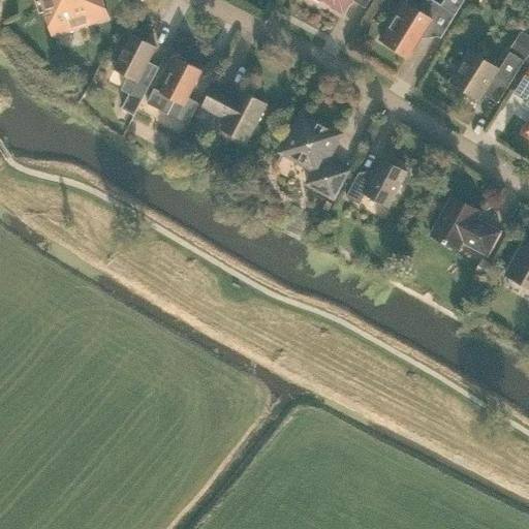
[(102,0),(41,0),(54,36),(110,19),(102,0)]
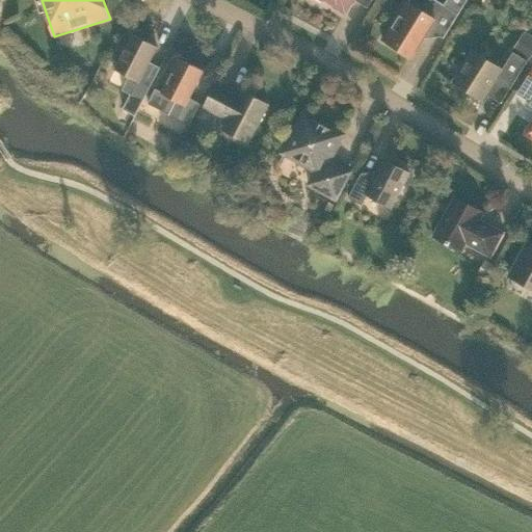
[(323,0),(325,0),(346,12),(352,0),(354,0),(368,7),(372,0),(321,0),(323,1),(323,0)]
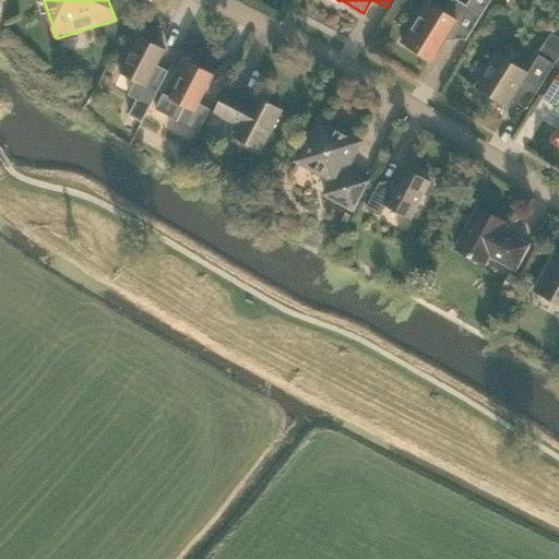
[(466,40),(483,14),(490,0),(470,0),(466,6),(459,0),(452,0),(431,0),(430,2),(427,1),(402,42),(432,61),(451,31),(466,40)]
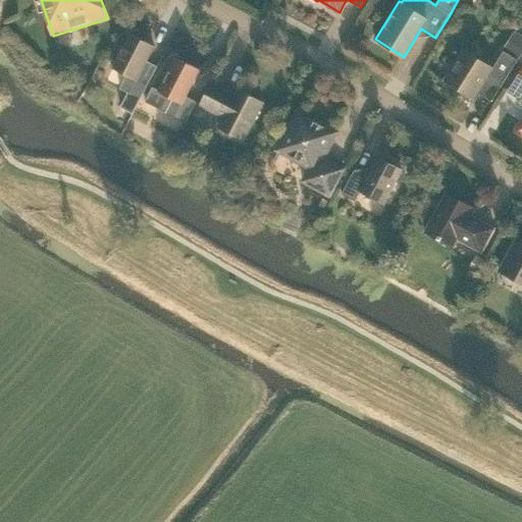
[(478,93),(491,102),(518,60),(521,53),(521,35),(514,31),(502,50),(504,51),(492,68),(464,50),(445,80),(475,99),(478,93)]
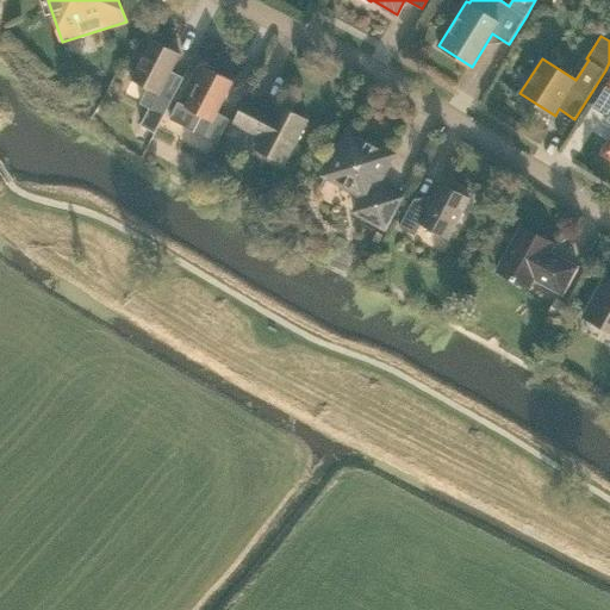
[(149,88),(141,104),(149,107),(139,125),(155,132),(182,76),(172,72),(180,54),(154,41),(132,80),(149,88)]
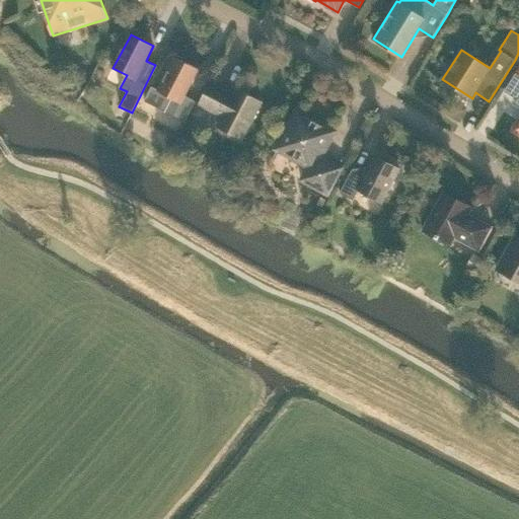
[(184,122),(196,101),(184,95),(198,69),(175,57),(158,90),(152,86),(144,101),(184,122)]
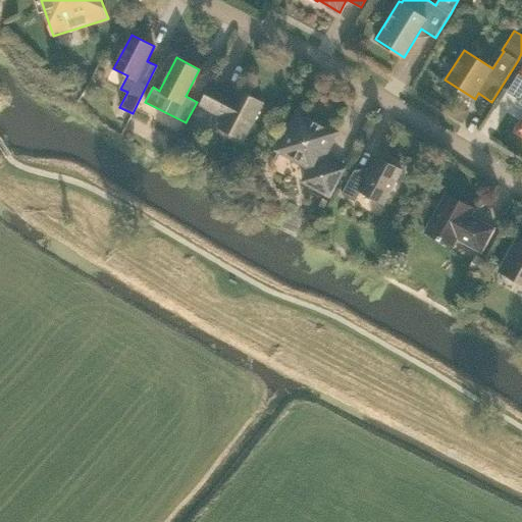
[(517,99),(514,104),(521,108),(521,122),(517,131),(521,133),(521,64),(505,91),(517,99)]
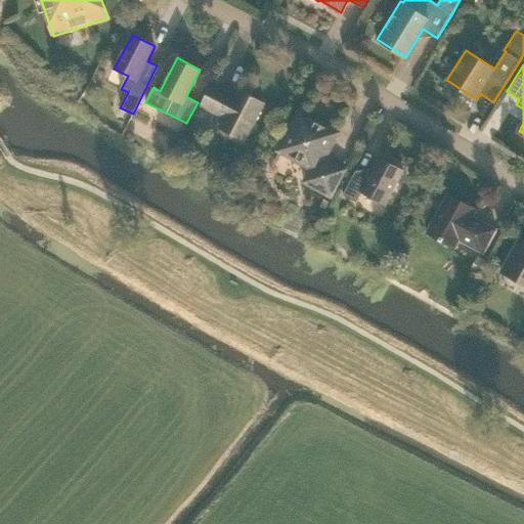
[(202,105),(224,118),(220,127),(245,140),(264,103),(238,90),(235,95),(213,84),(202,105)]
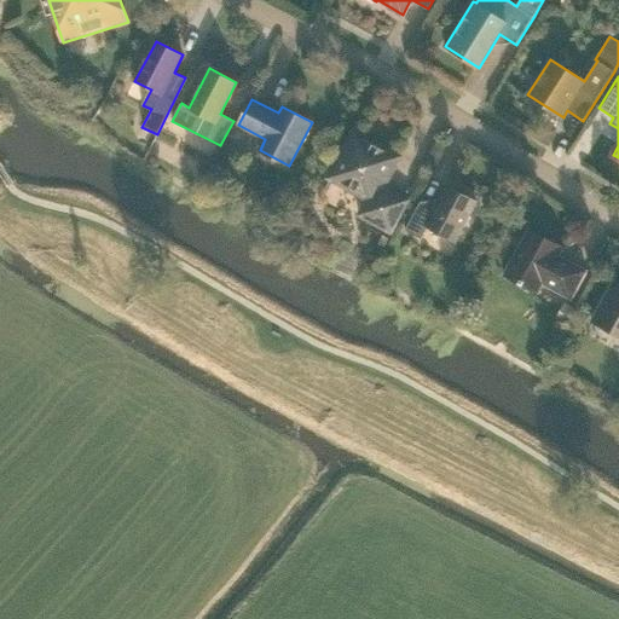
[(392,232),(409,200),(383,186),(399,157),(354,133),(330,178),(369,198),(359,215),(392,232)]
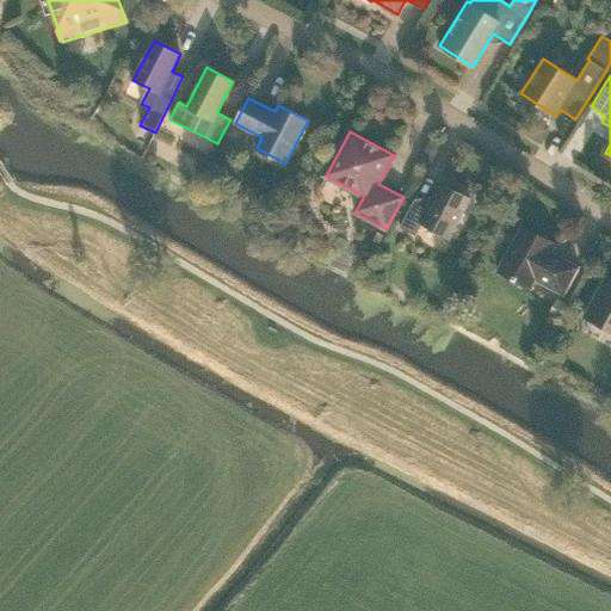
[(227,170),(211,162),(205,176),(220,183),(227,170)]
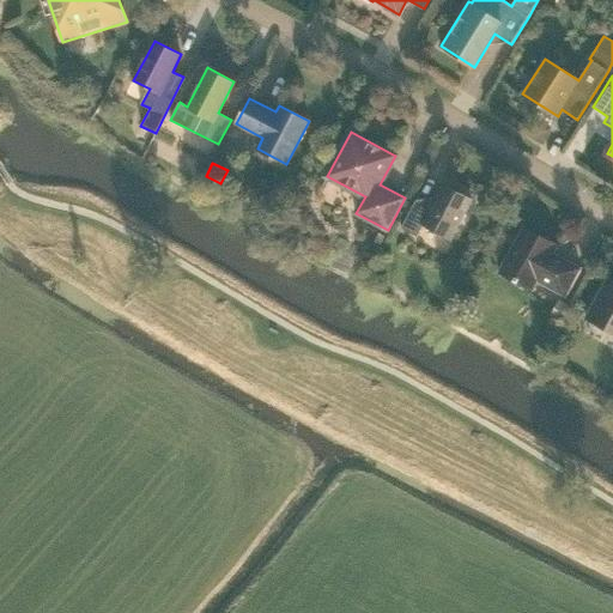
[(401,228),(418,237),(424,225),(450,240),(472,199),(444,184),(431,208),(417,200),(401,228)]
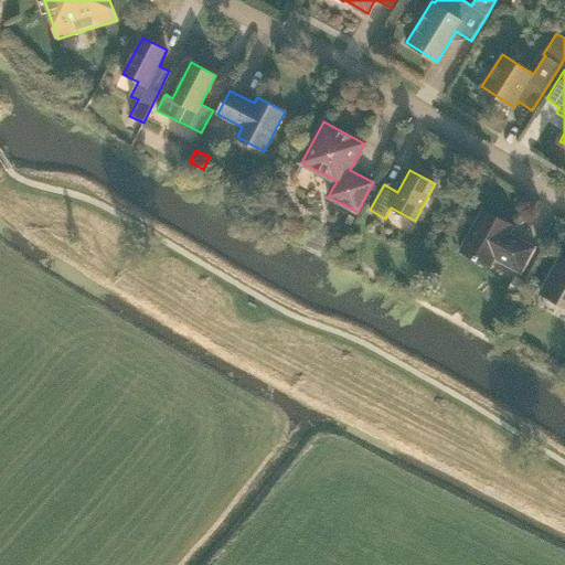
[(496,259),(521,273),(535,247),(510,233),(513,226),(483,210),(460,251),(491,267),(496,259)]
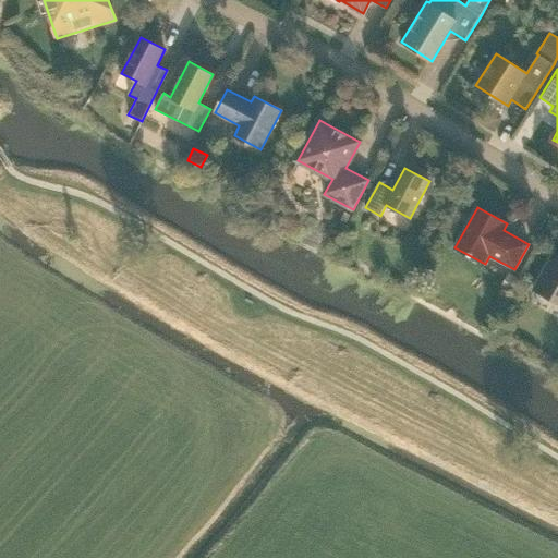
[(557,255),(554,254),(534,290),(557,303),(557,255)]
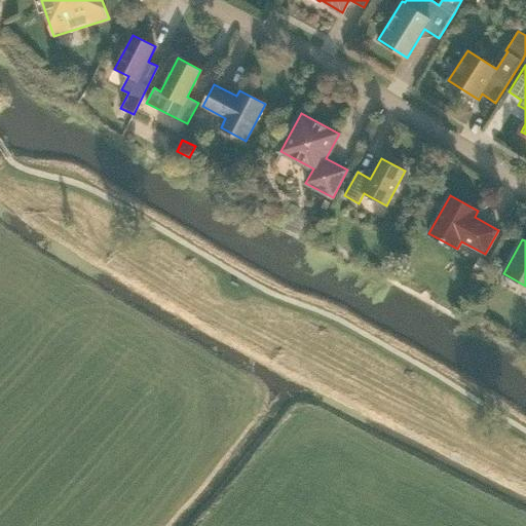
[(489,262),(481,257),(473,270),(482,275),(489,262)]
